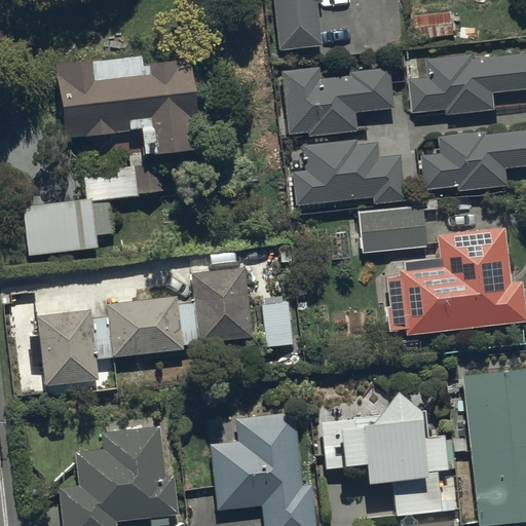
[(321,0),(272,0),(278,51),(321,46),(316,4),(322,3),(321,0)]
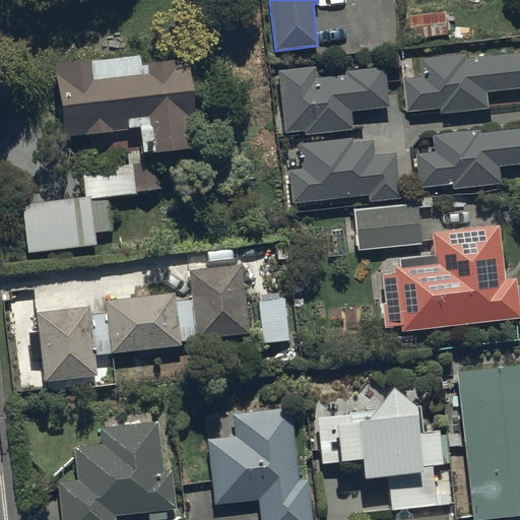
[(450,34),(448,11),(408,15),(411,38),(450,34)]
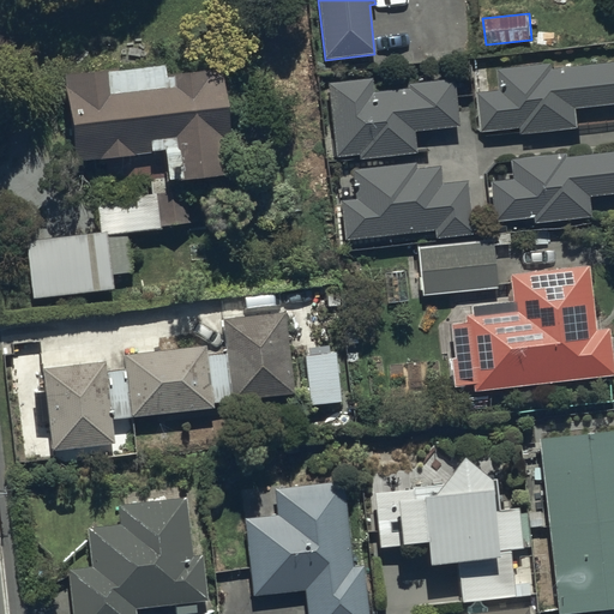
[(578,108),(613,104),(613,61),(555,68),(554,62),(499,68),(501,90),(479,92),(483,132),(522,128),(523,134),(581,128),(578,108)]
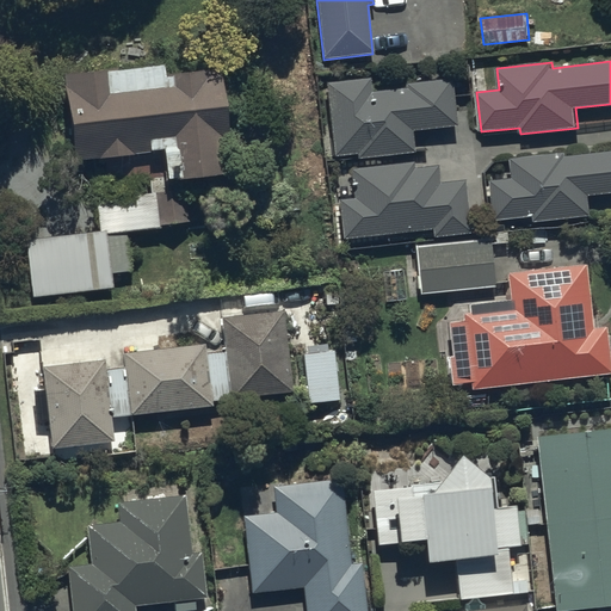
[(115,69),(61,75),(72,162),(161,152),(165,183),(230,174),(218,73),(208,74),(208,71),(162,76),(161,67),(115,72),(115,69)]
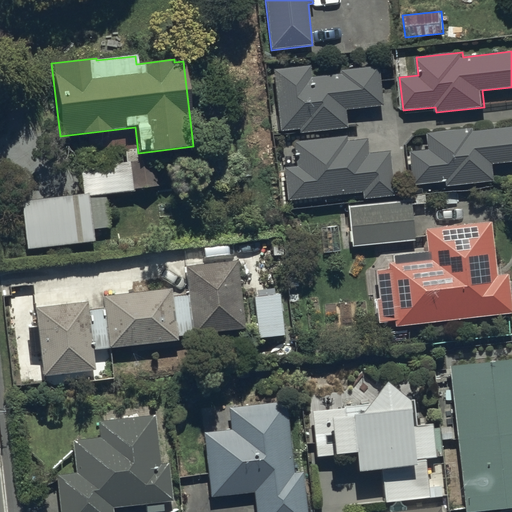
[(345,110),(382,106),(378,67),(339,71),(340,74),(311,77),(310,66),(273,70),(280,132),(299,130),(299,134),(347,129),(345,110)]
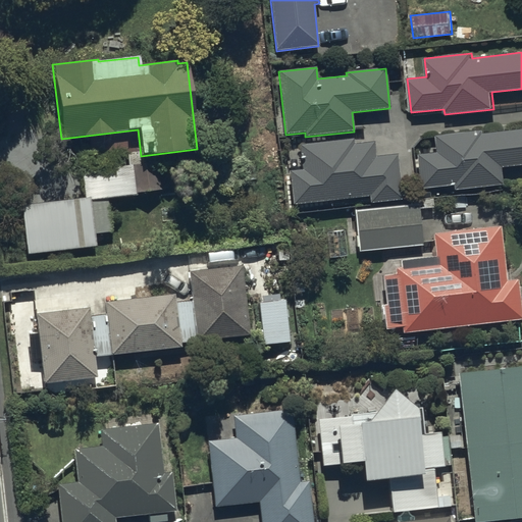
[(501,168),(521,165),(521,129),(481,134),(480,132),(433,136),(435,153),(416,155),(420,190),(453,187),(453,191),(503,186),(501,168)]
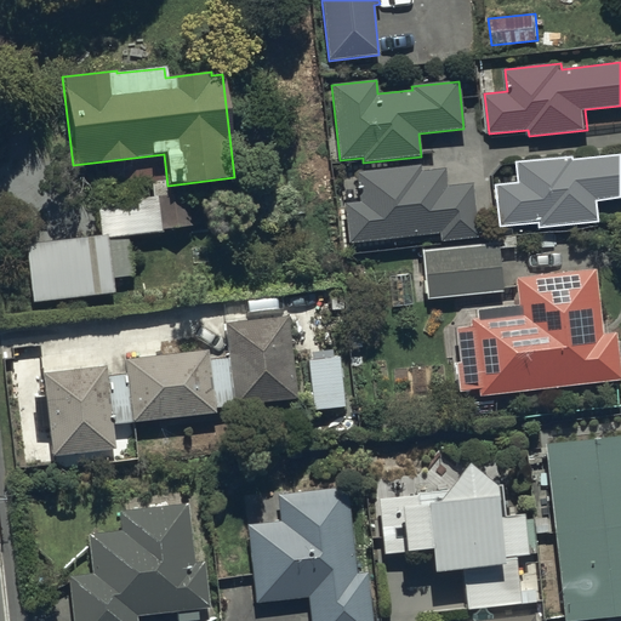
[(440,243),(479,239),(473,183),(448,186),(445,169),(421,171),(420,166),(355,172),(359,203),(343,204),(348,244),(439,234),(440,243)]
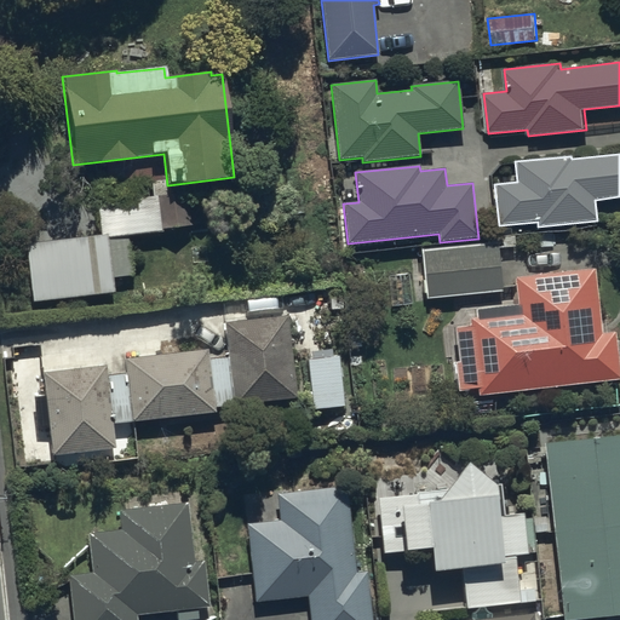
[(162,230),(190,227),(187,194),(97,204),(101,236),(27,244),(33,303),(115,293),(114,279),(133,276),(128,237),(162,234),(162,230)]
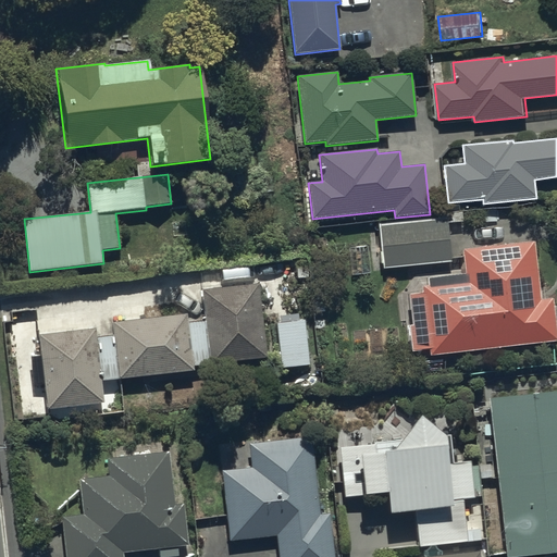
[(384,270),(450,262),(446,219),(380,225),(384,270)]
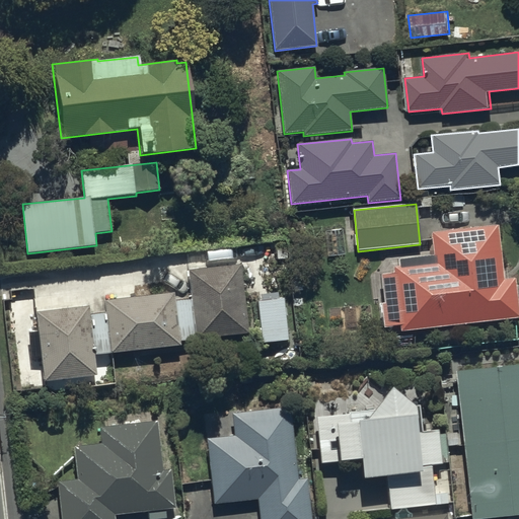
[(399,332),(518,319),(515,280),(503,281),(498,226),(430,233),(432,255),(397,260),(397,267),(391,268),(392,274),(380,275),(383,303),(380,303),(382,329),(399,327),(399,332)]
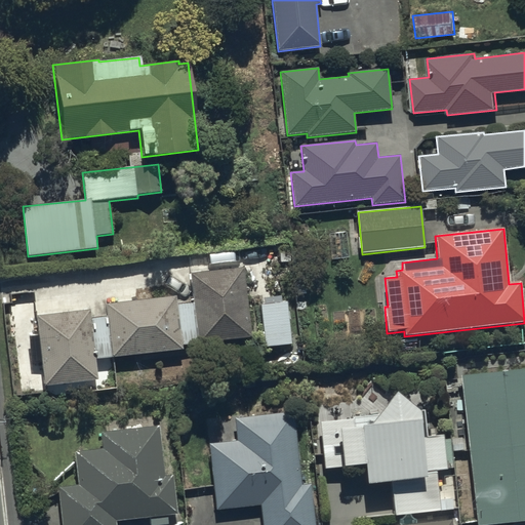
[(331,260),(350,258),(347,232),(329,234),(331,260)]
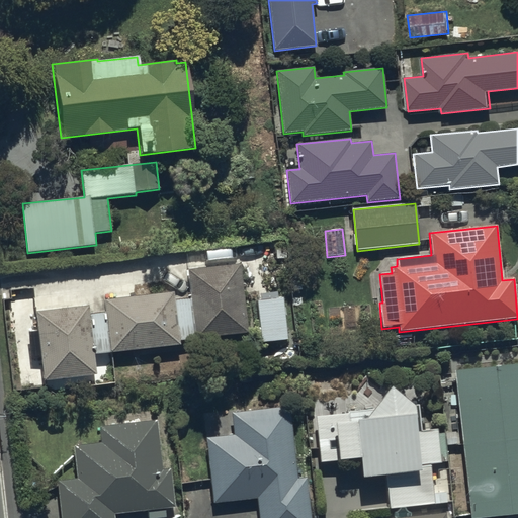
[(374,260),(374,252),(361,253),(362,261),(374,260)]
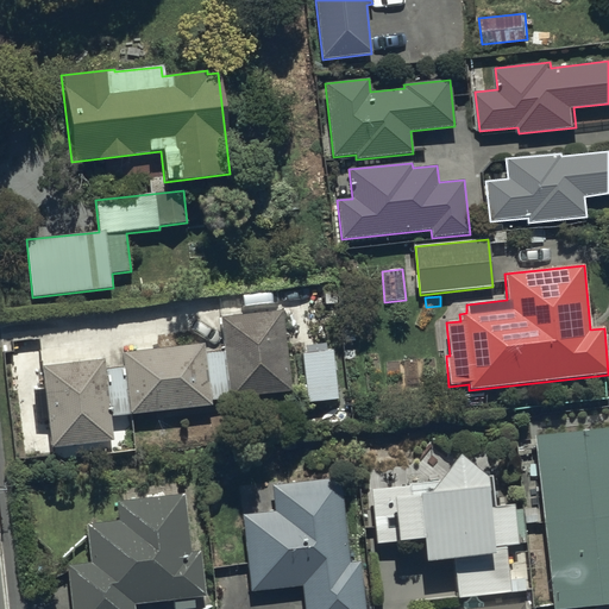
[(228,399),(292,393),(283,312),(220,318),(228,399)]
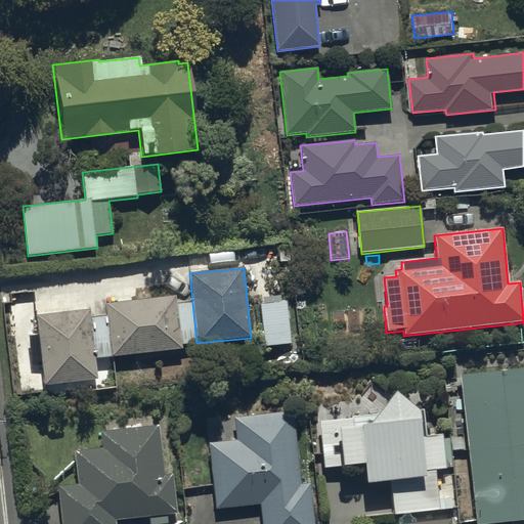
[(176,296),(105,303),(112,357),(182,350),(176,296)]
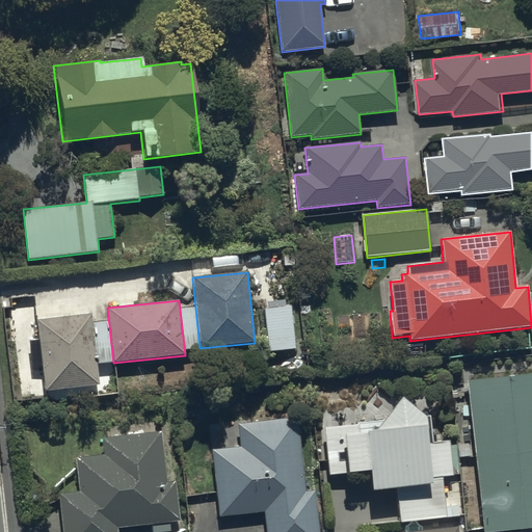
[(268,352),(295,349),(291,307),(264,310),(268,352)]
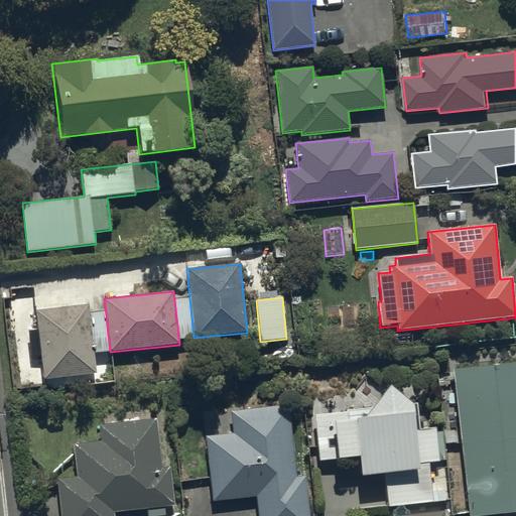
[(35,310),(43,380),(97,375),(89,304),(35,310)]
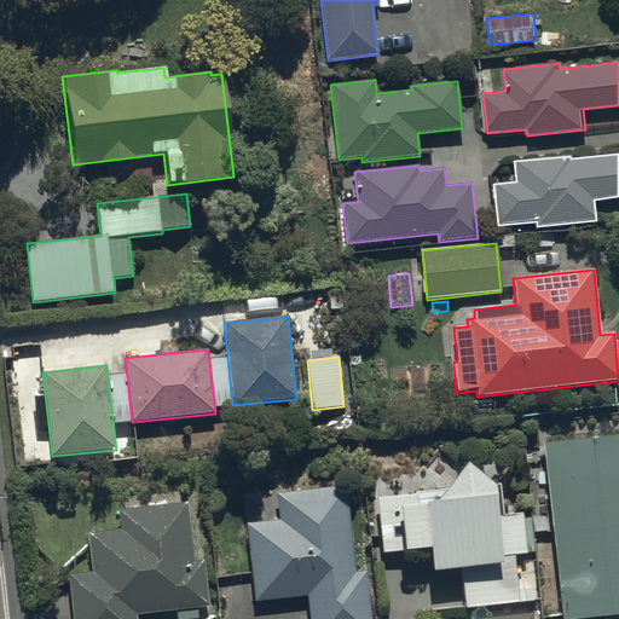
[(358,427),(356,410),(342,411),(345,429),(358,427)]
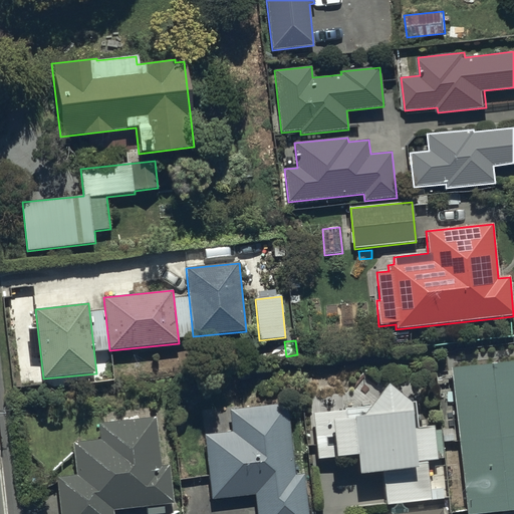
[(466,513),(488,513),(513,511),(513,372),(452,379),(466,513)]
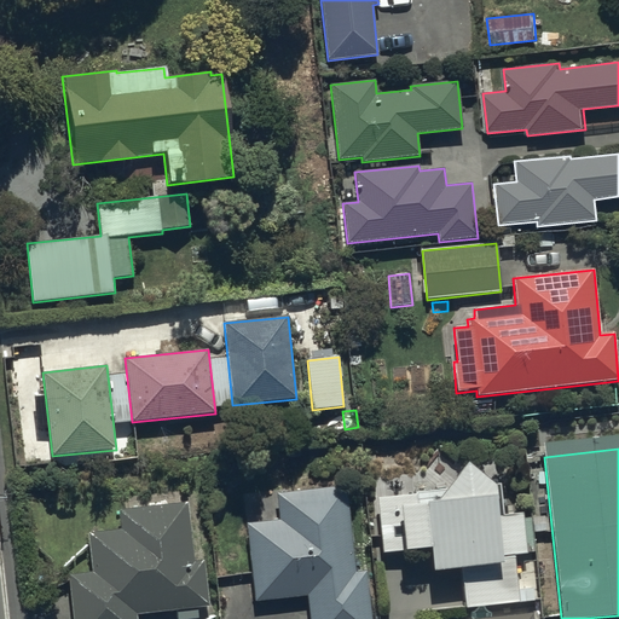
[(464,609),(519,603),(514,556),(527,555),(522,514),(496,516),(493,489),(466,466),(435,504),(417,507),(416,496),(377,499),(382,555),(429,550),(432,573),(461,571),(464,609)]
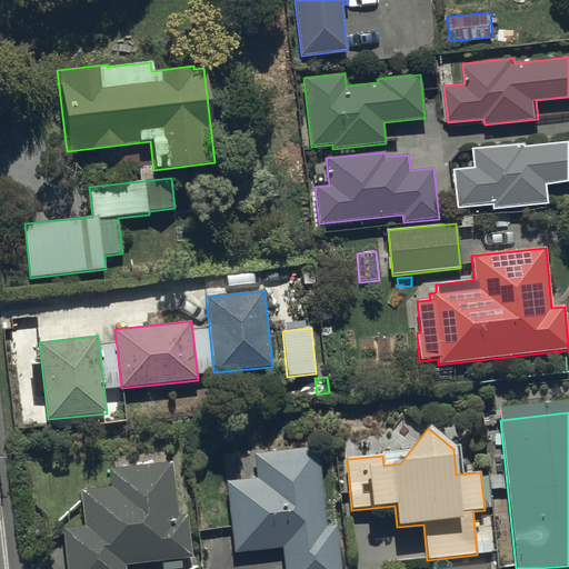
[(282,549),(283,568),(341,568),(337,525),(327,526),(319,447),(255,453),(257,479),(227,481),(235,553),(282,549)]
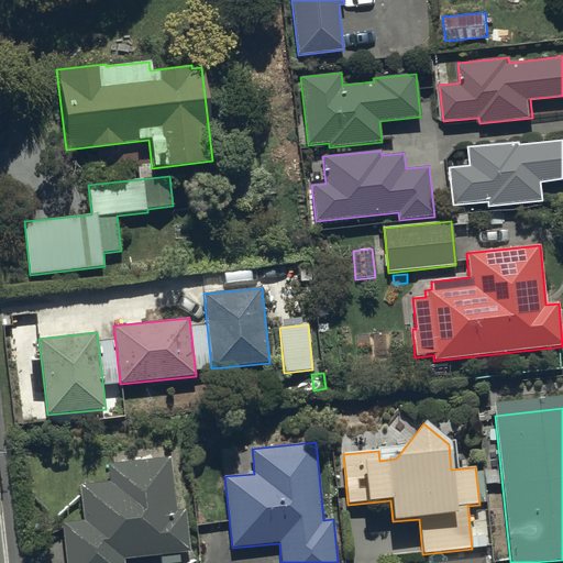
[(66,562),(124,562),(125,560),(190,553),(186,510),(177,511),(172,457),(107,465),(109,483),(80,485),(84,521),(62,523),(66,562)]
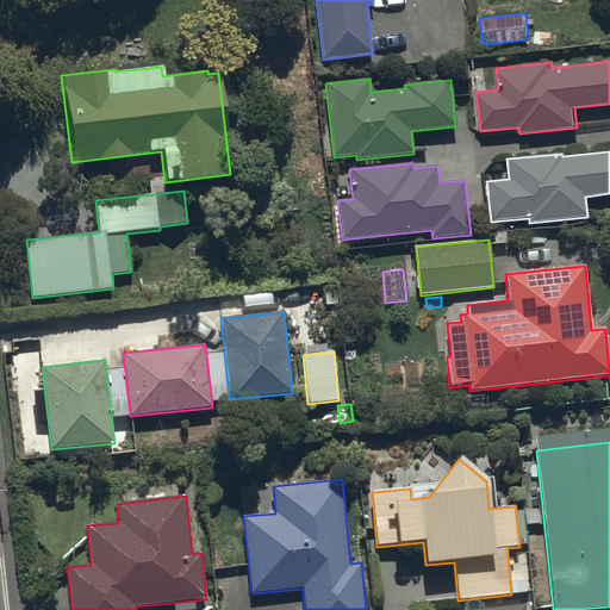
[(526,526),(539,524),(537,509),(524,510),(526,526)]
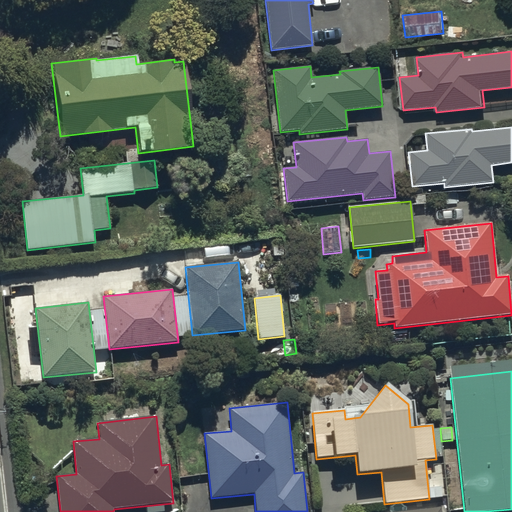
[(431,499),(442,498),(441,487),(430,488),(431,499)]
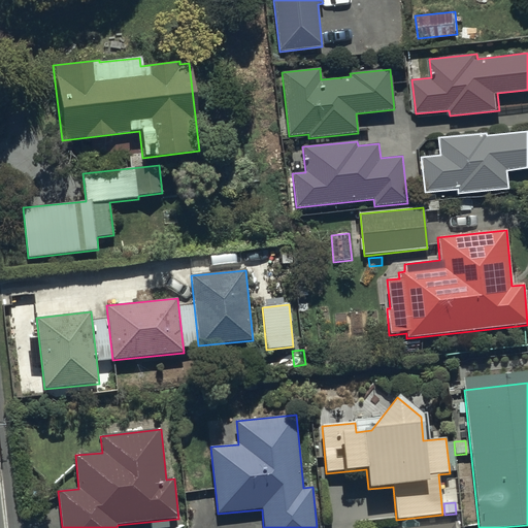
All buildings are outlined.
